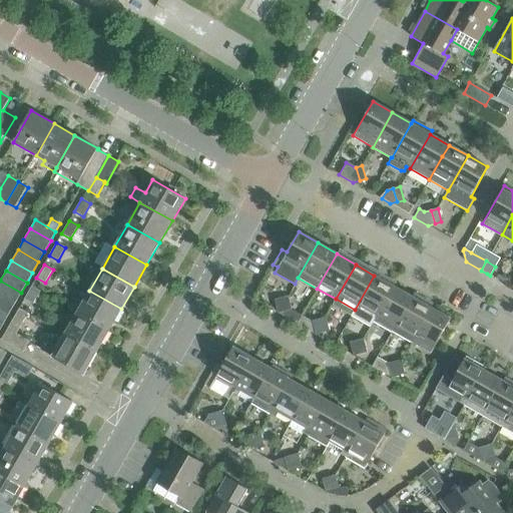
[(371,327),(374,321),(393,286),(374,276),(355,310),(351,316),(371,327)]
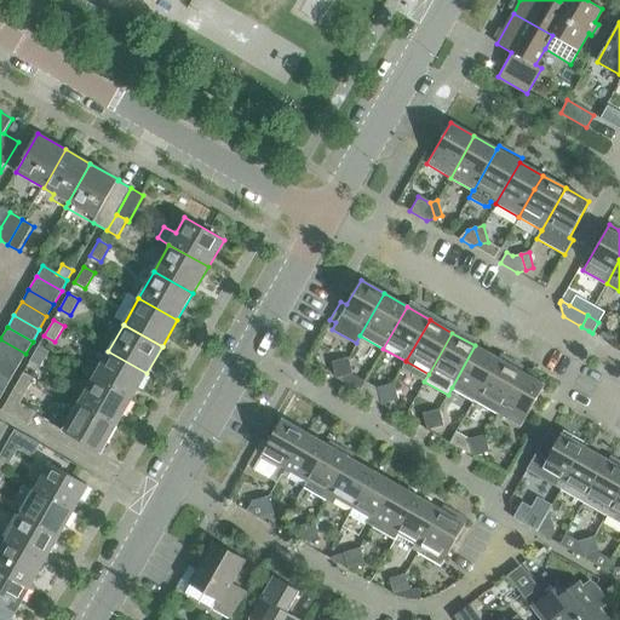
[(0,356),(17,367),(26,354),(0,339),(0,356)]
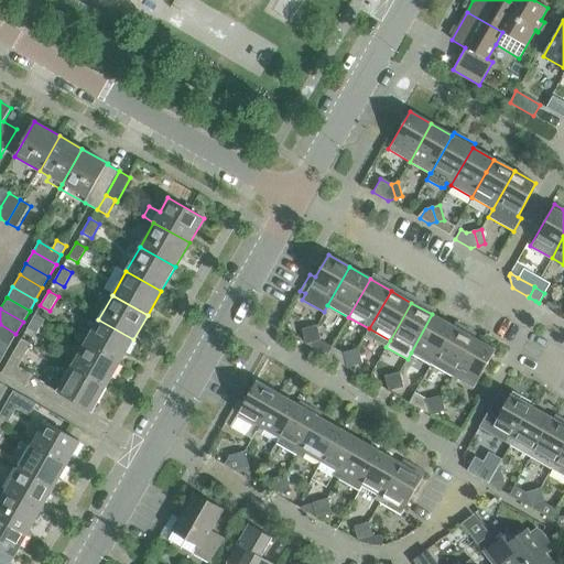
[(453,326),(432,314),(411,353),(431,365),(453,326)]
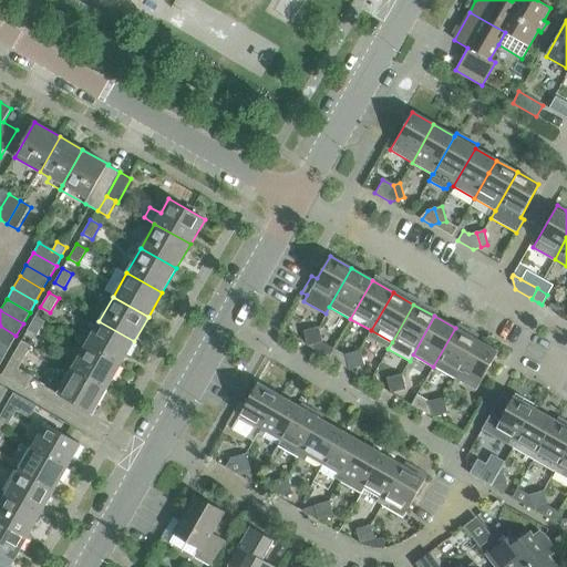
[(37,337),(44,322),(34,317),(27,331),(37,337)]
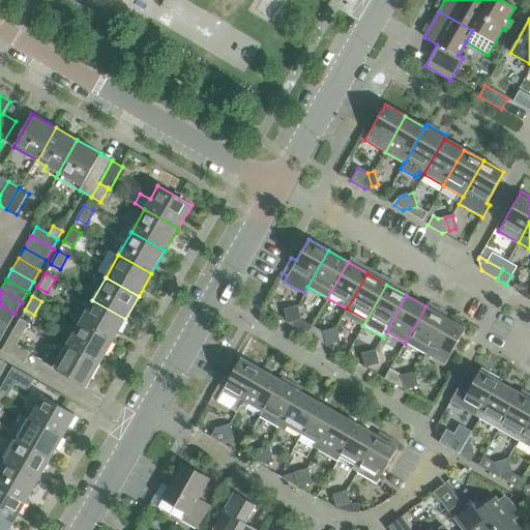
[(80,323),(113,342),(125,319),(92,300),(85,313),(77,307),(70,318),(80,323)]
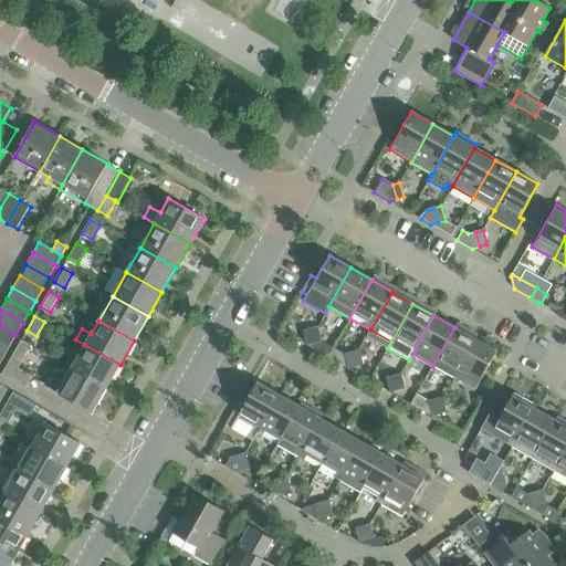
[(457,324),(454,327),(432,366),(453,377),(475,339),(478,335),(457,324)]
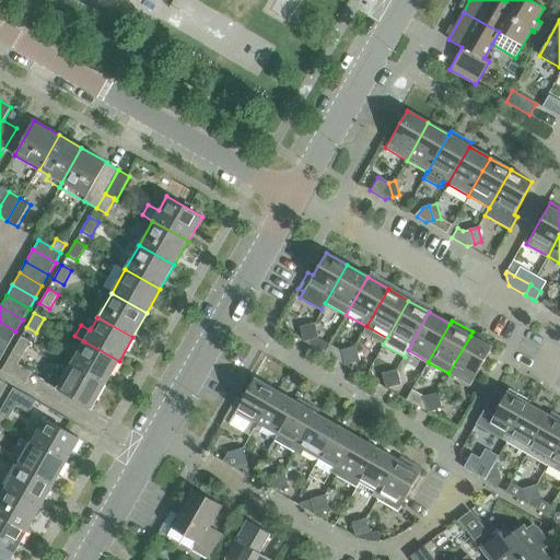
[(0,337),(10,342),(15,331),(0,322),(0,337)]
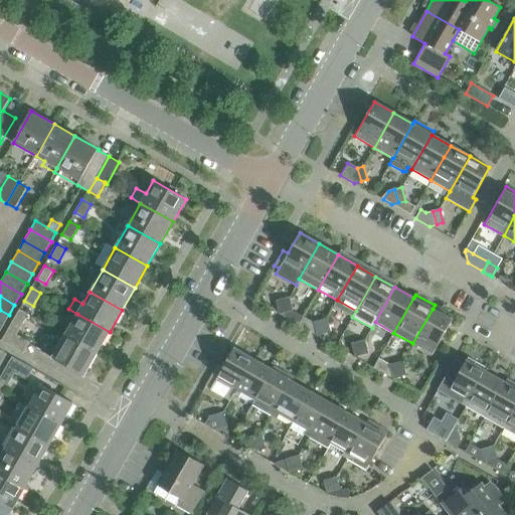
[(289,297),(283,299),(286,312),(293,311),(289,297)]
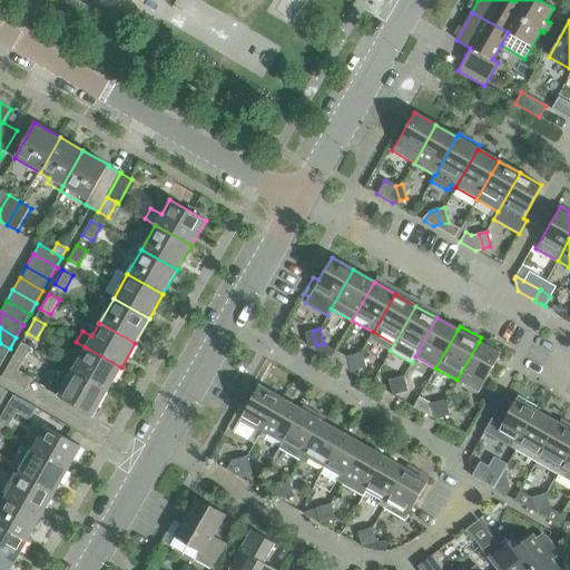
[(313,331),(305,333),(308,347),(316,345),(313,331)]
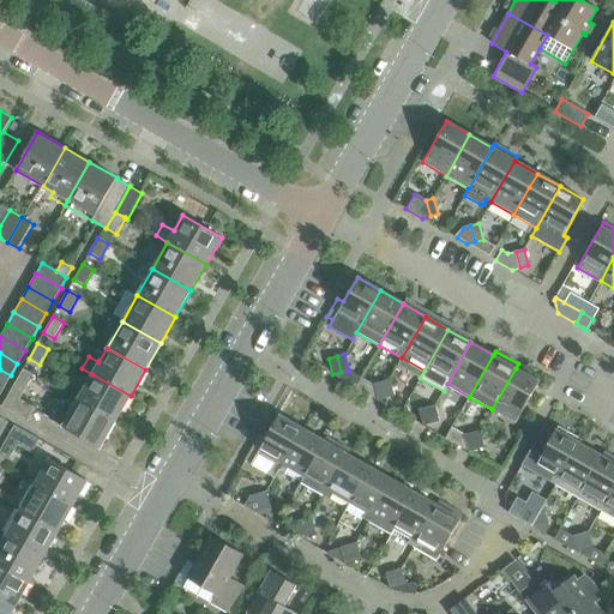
[(492,409),(516,422),(539,381),(516,368),(492,409)]
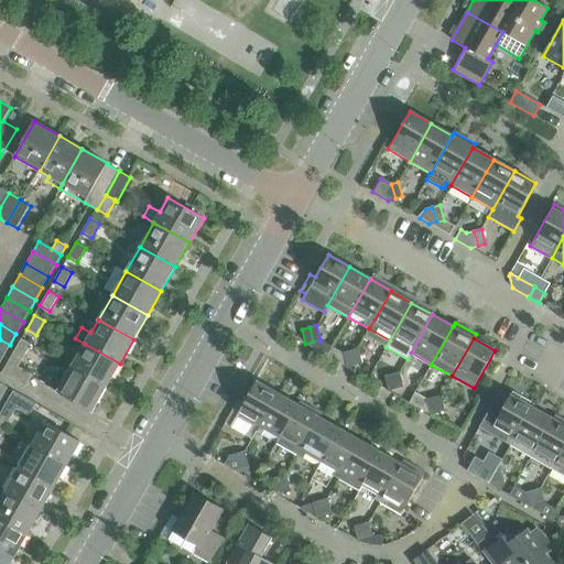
[(0,339),(0,355),(2,357),(10,345),(0,339)]
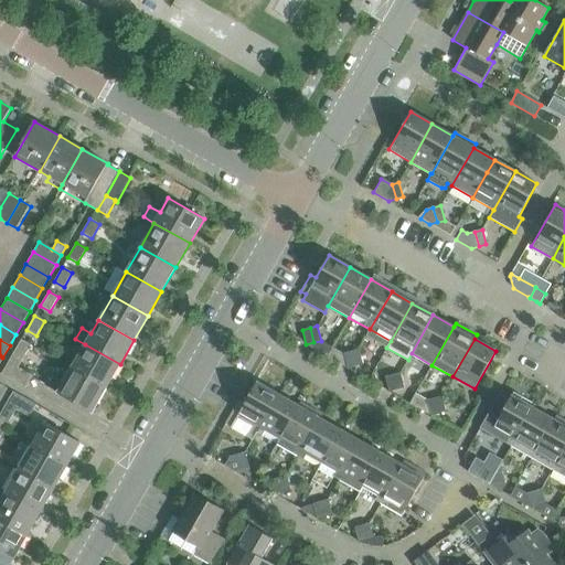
[(21,340),(8,362),(0,374),(24,388),(32,375),(18,368),(31,345),(21,340)]
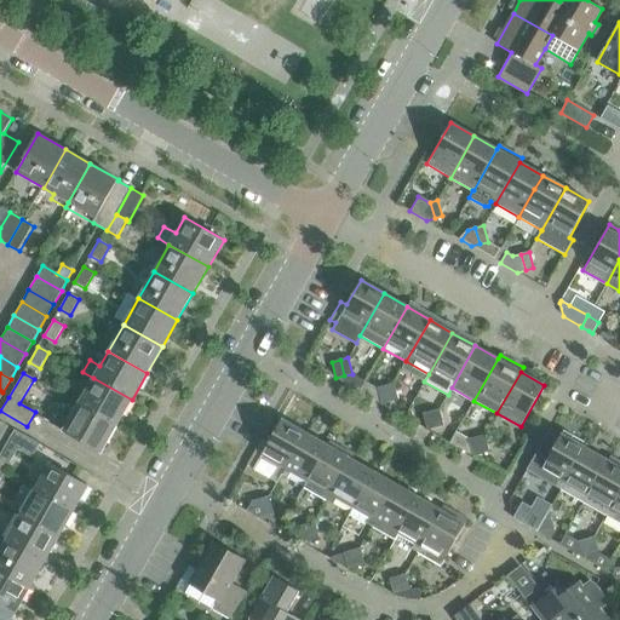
[(93,378),(78,405),(116,426),(132,400),(93,378)]
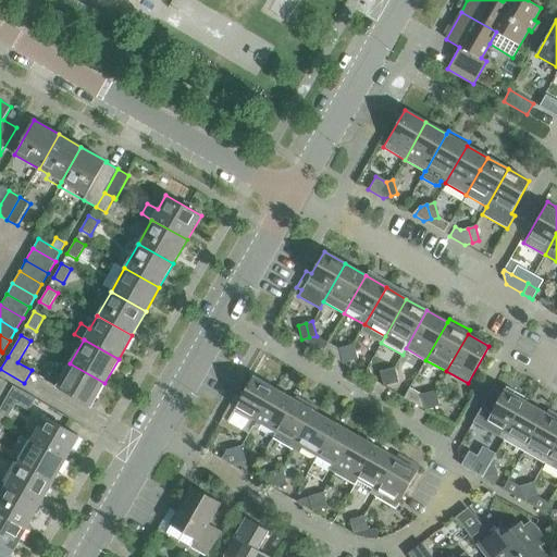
[(354,345),(346,346),(350,361),(357,359),(354,345)]
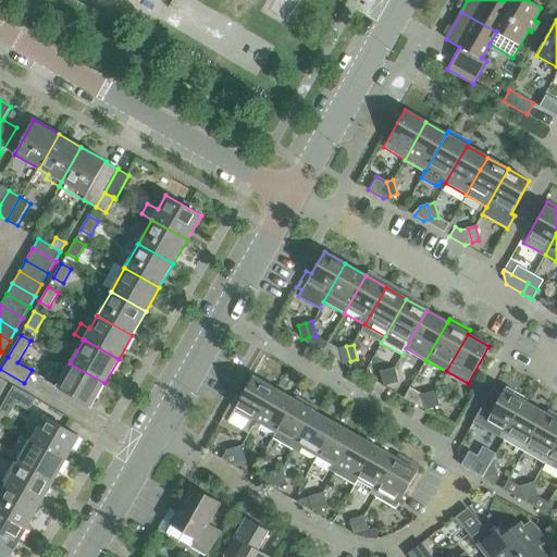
[(350,361),(346,346),(338,348),(343,363),(350,361)]
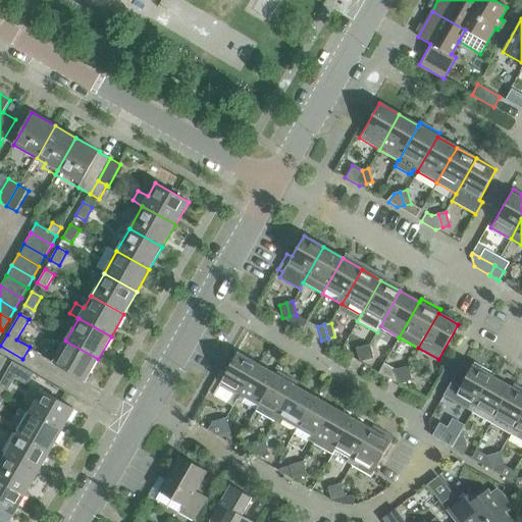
[(85,382),(98,359),(65,341),(58,354),(49,349),(43,358),(85,382)]
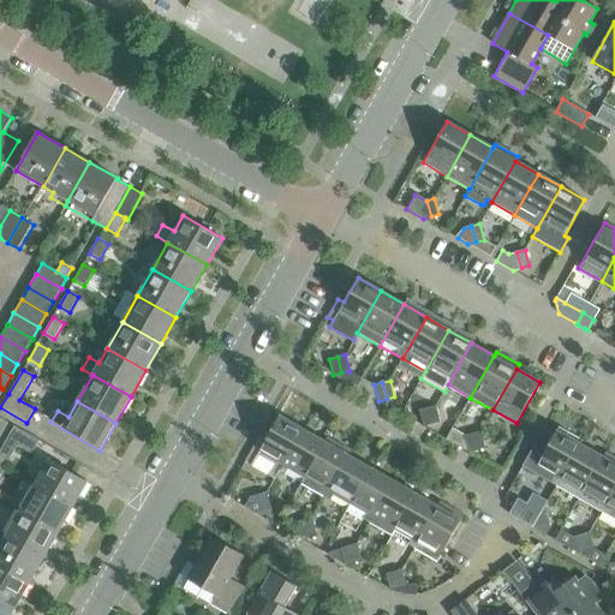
[(435,406),(428,408),(431,424),(440,422),(435,406)]
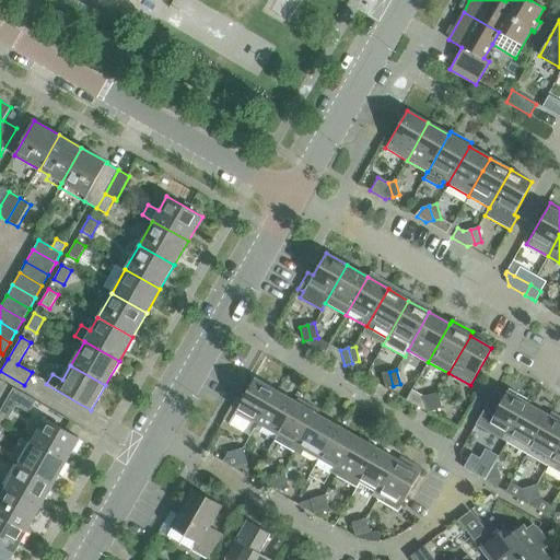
[(393,386),(389,372),(382,373),(384,381),(386,388),(393,386)]
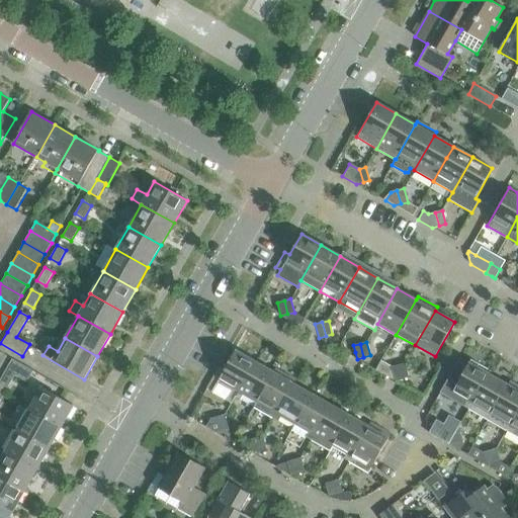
[(229,407),(235,396),(241,385),(255,361),(235,350),(224,370),(219,367),(211,378),(217,381),(209,396),(229,407)]
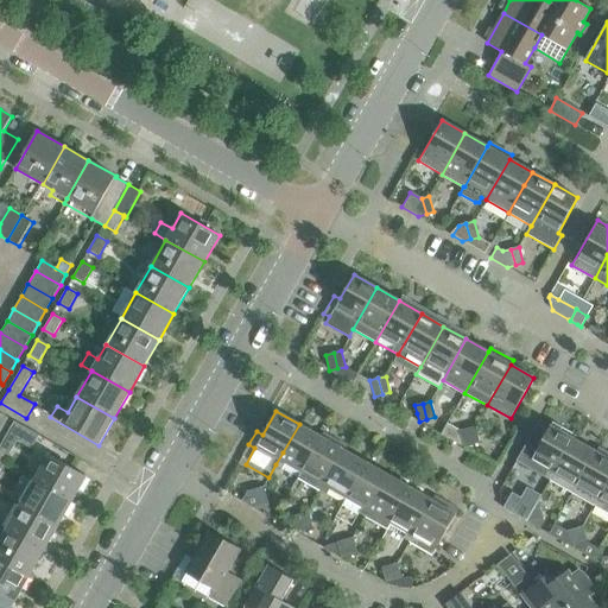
[(14,422),(7,435),(0,445),(0,450),(8,456),(17,441),(31,448),(38,435),(14,422)]
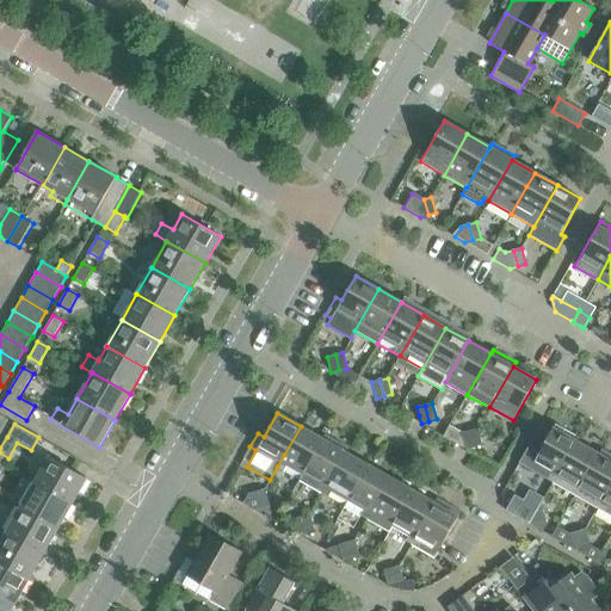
[(301,426),(284,455),(277,467),(300,480),(322,439),(301,426)]
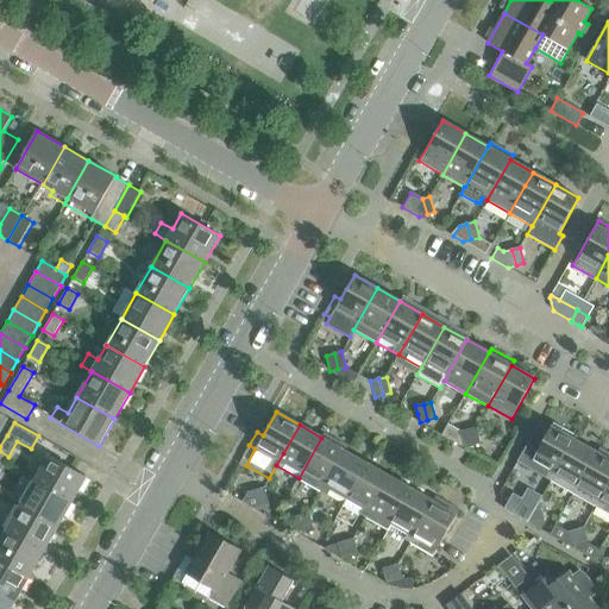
[(443,435),(464,446),(464,447),(472,445),(468,429),(459,431),(460,432),(447,426),(443,435)]
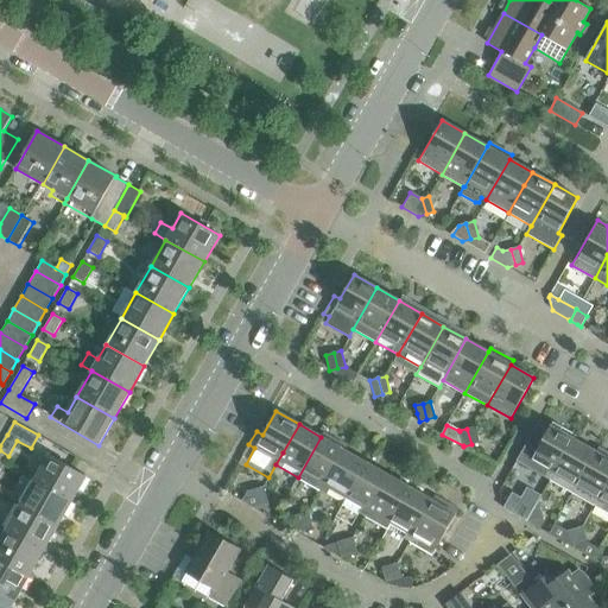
[(550,480),(569,445),(574,438),(550,425),(543,438),(532,432),(517,461),(550,480)]
